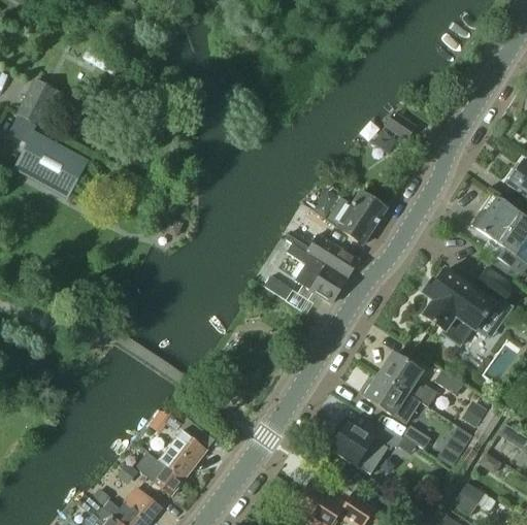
[(36,0),(33,7),(50,17),(56,6),(44,0),(36,0)]
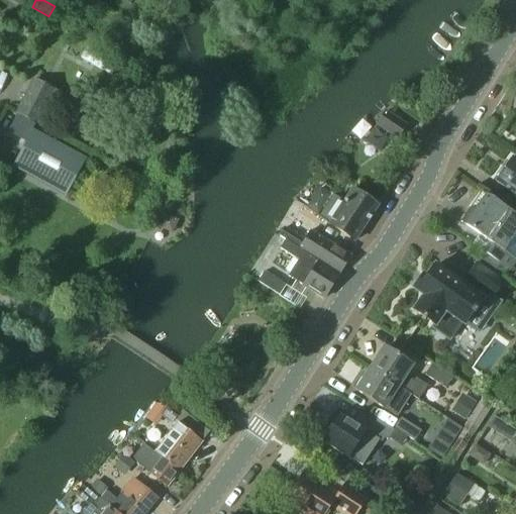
[(374,126),(367,138),(380,147),(387,136),(385,135),(389,129),(398,135),(406,122),(387,110),(378,123),(379,123),(376,127),(374,126)]
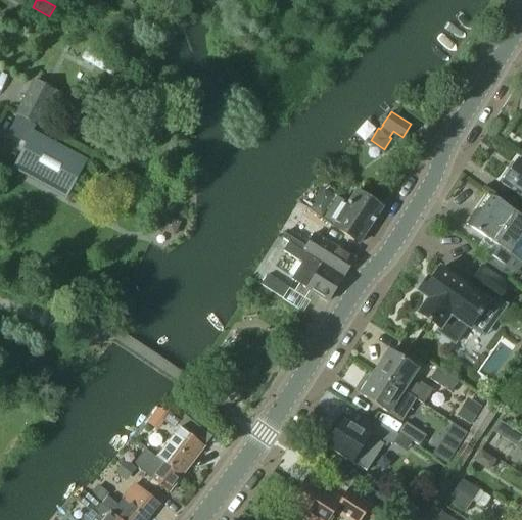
[(35,130),(15,167),(67,195),(87,158),(35,130)]
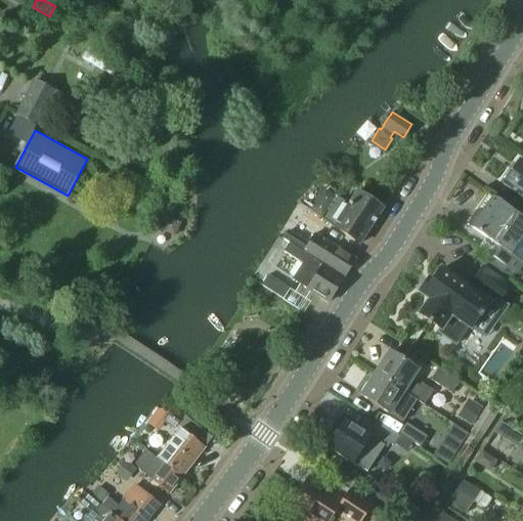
[(522,157),(520,155),(503,178),(522,192),(522,157)]
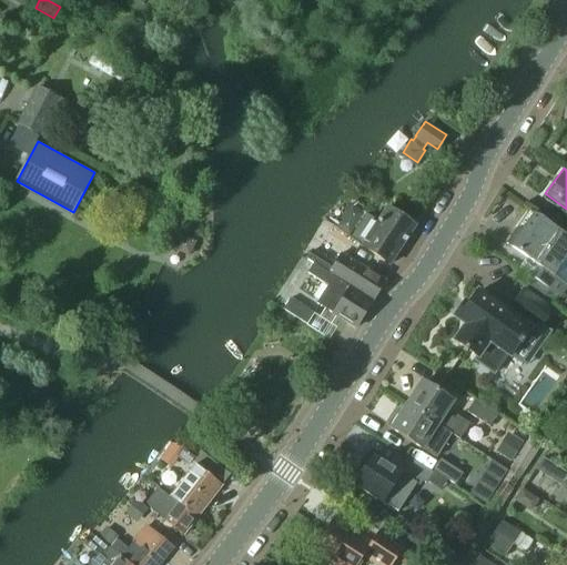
[(363,242),(362,243),(391,262),(415,224),(387,207),(378,220),(367,212),(353,234),(363,242)]
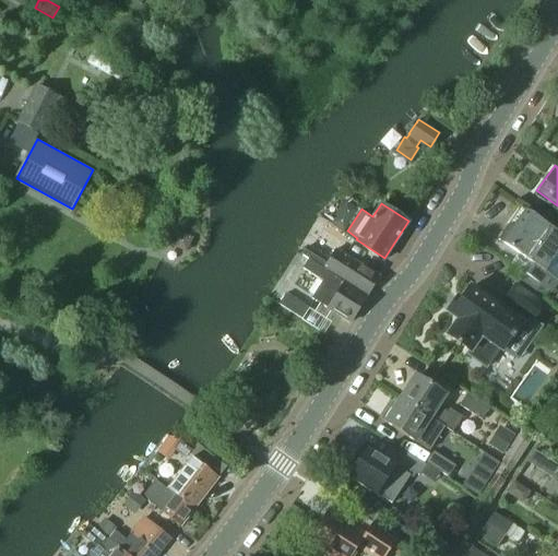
[(522,265),(551,286),(557,278),(557,227),(525,205),(514,222),(510,220),(499,235),(530,256),(522,265)]
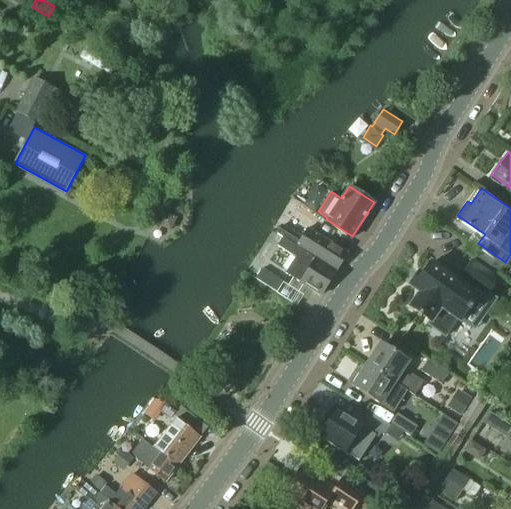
[(281,223),(277,229),(298,241),(338,266),(348,250),(309,225),(302,235),(281,223)]
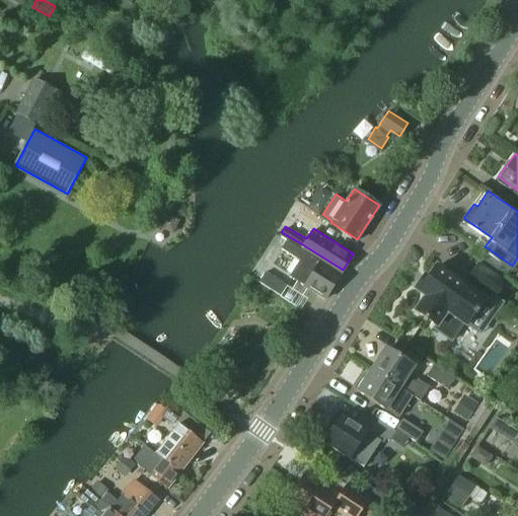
[(280,234),(288,239),(282,247),(300,259),(291,273),(326,295),(343,270),(302,244),(281,232),(280,234)]
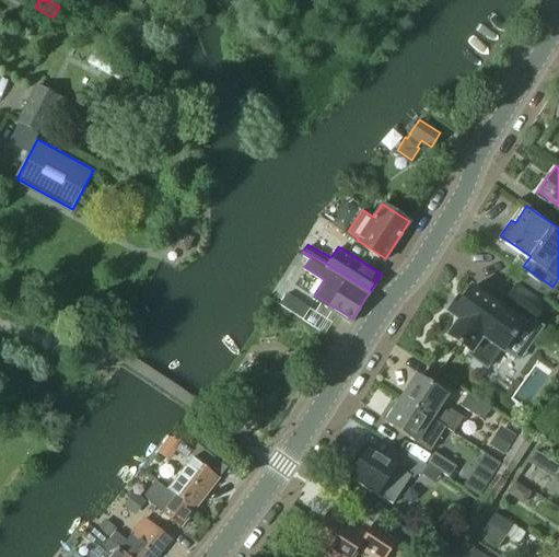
[(503,349),(512,337),(514,339),(516,335),(514,334),(523,322),(520,320),(525,313),(534,318),(545,303),(516,282),(505,299),(508,301),(503,308),(472,286),(462,298),(458,296),(449,310),(459,317),(449,333),(458,340),(456,341),(461,345),(462,343),(470,349),(467,352),(487,367),(501,347),(503,349)]
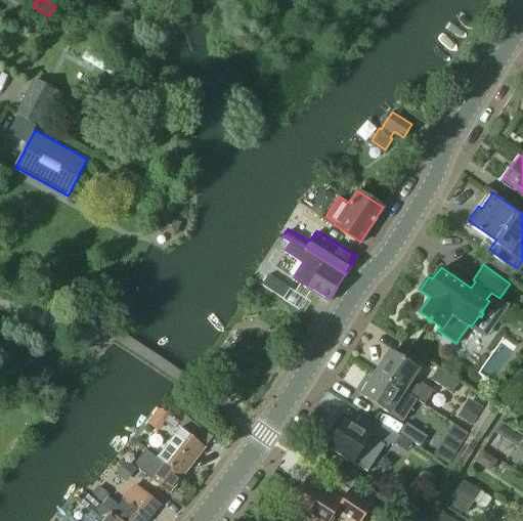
[(269,272),(262,284),(284,297),(291,287),(269,272)]
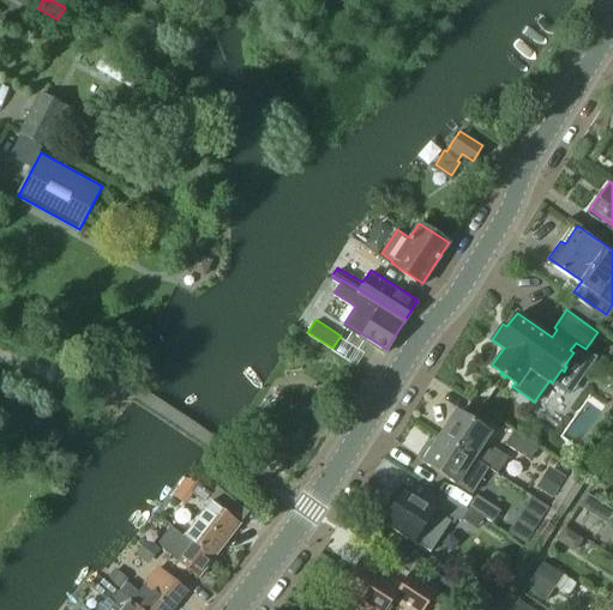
[(485,461),(498,470),(509,454),(494,445),(492,448),(482,441),(491,428),(458,406),(442,433),(481,459),(485,461)]
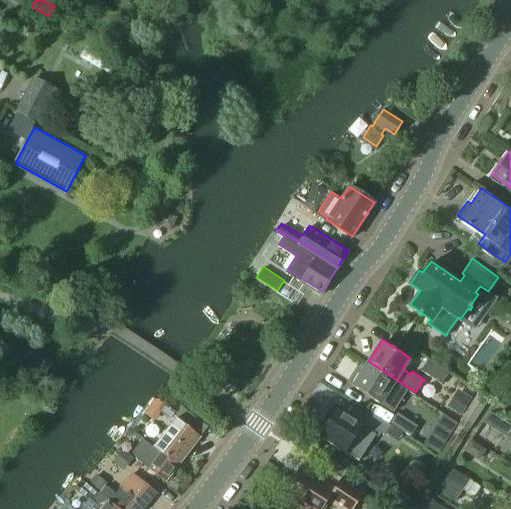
[(428,357),(421,369),(442,382),(449,371),(428,357)]
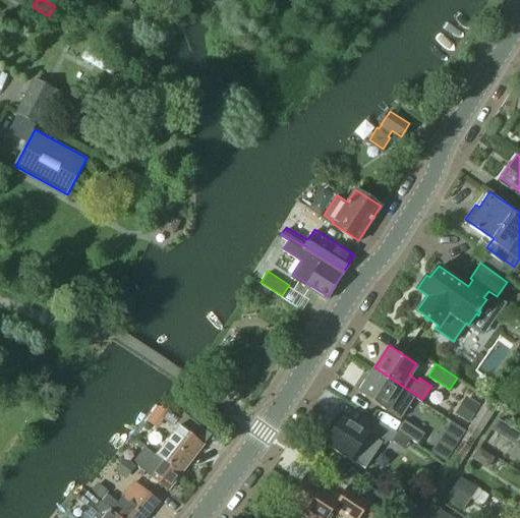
[(374,367),(359,390),(388,407),(395,412),(408,391),(408,390),(374,367)]
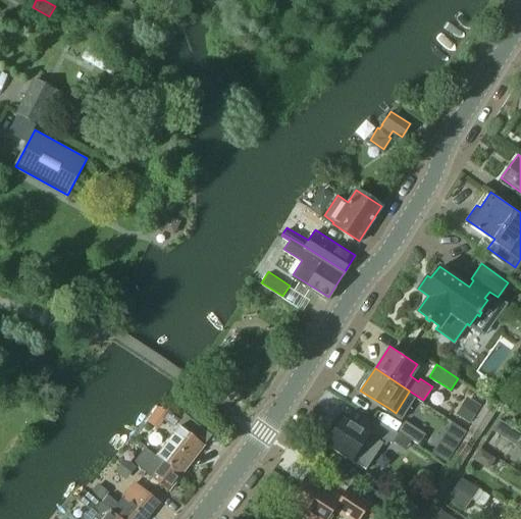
[(467,396),(457,412),(470,421),(481,405),(467,396)]
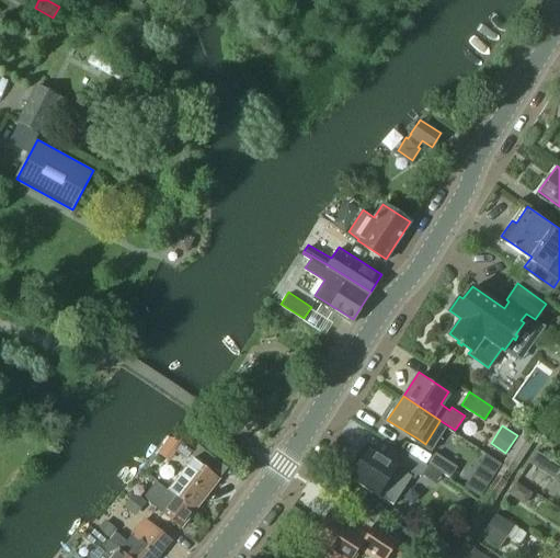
[(525,428),(518,437),(530,445),(537,435),(525,428)]
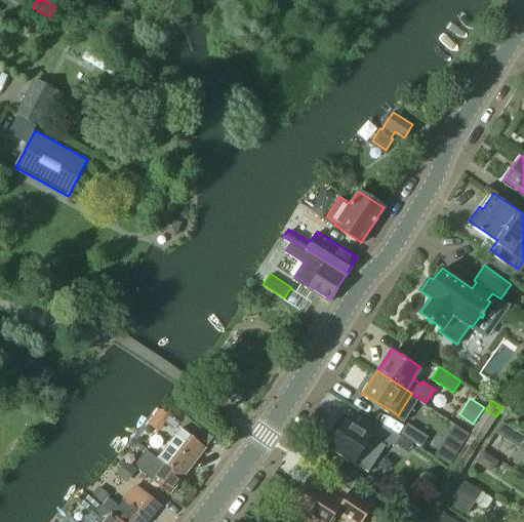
[(159,406),(158,408),(159,408),(167,415),(164,418),(175,428),(178,425),(185,416),(173,407),(172,408),(168,406),(159,406)]
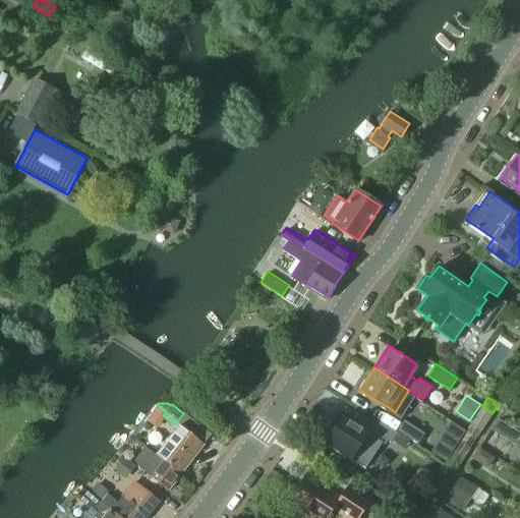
[(481,406),(472,420),(483,427),(493,413),(481,406)]
